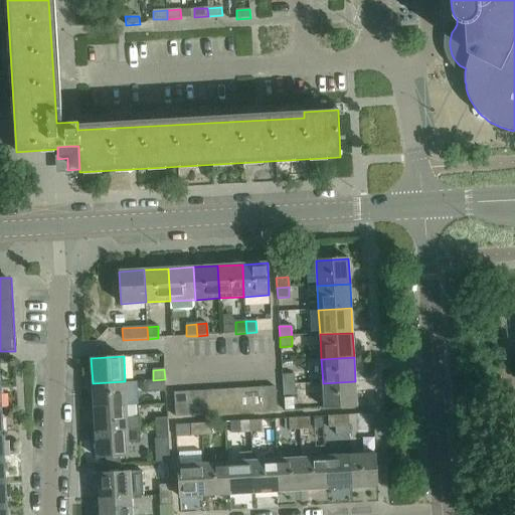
[(282,375),(283,385),(294,385),(294,375),(282,375)]
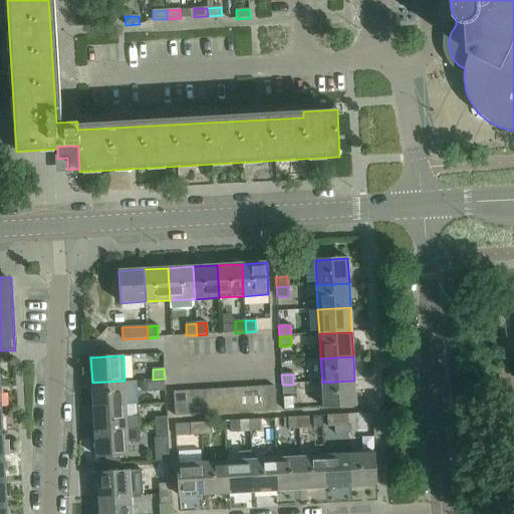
[(165,378),(153,379),(144,379),(144,390),(165,389),(165,378)]
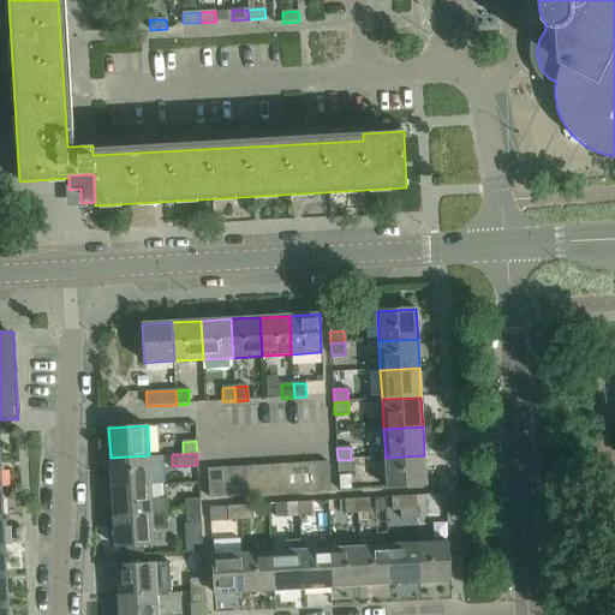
[(149,455),(111,458),(112,488),(150,485),(149,455)]
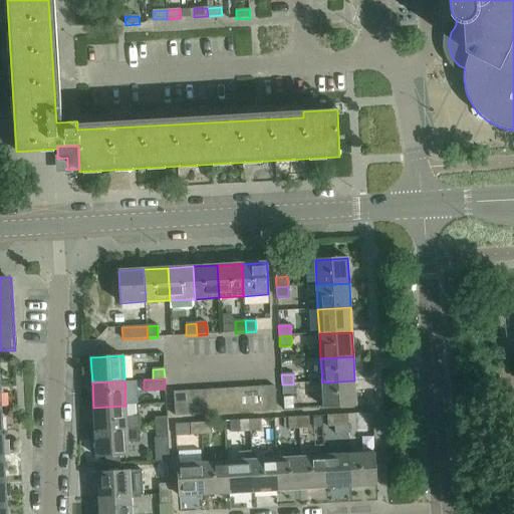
[(354,380),(322,382),(323,408),(356,406),(354,380)]
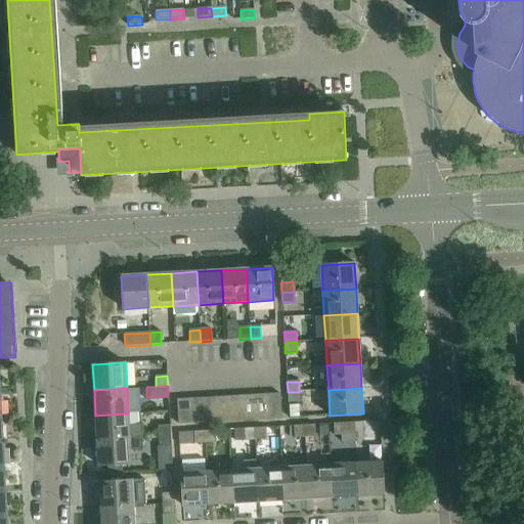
[(299,392),(288,392),(288,403),(300,402),(299,392)]
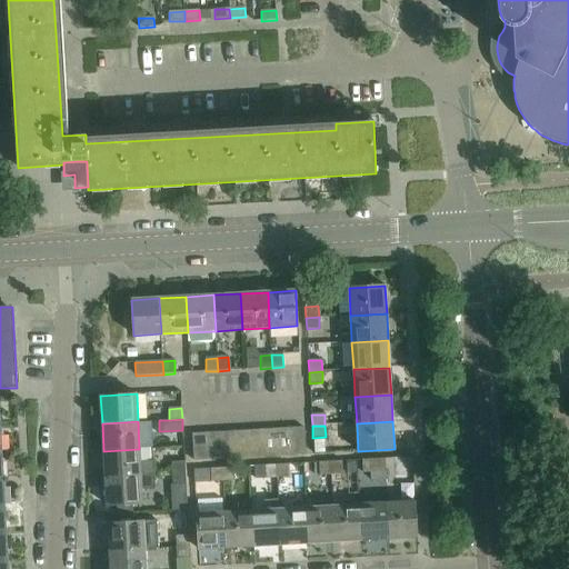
[(289,428),(276,429),(277,456),(291,456),(289,428)]
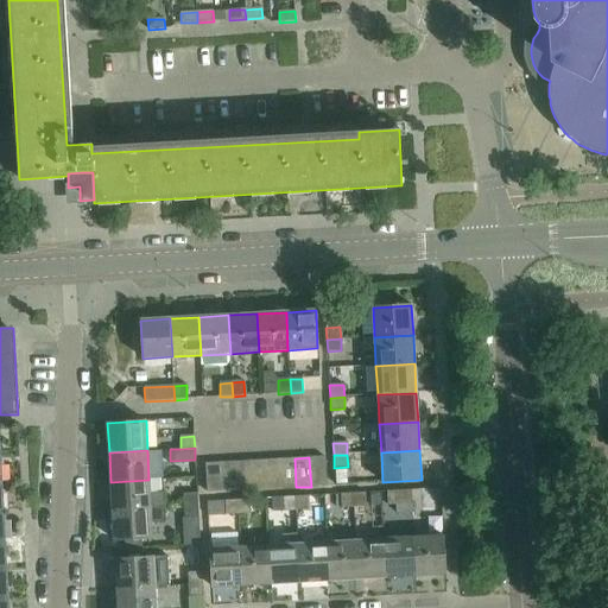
[(324,457),(309,457),(311,487),(325,486),(324,457)]
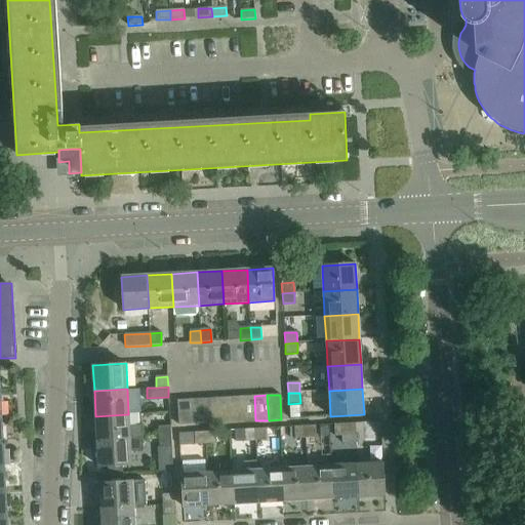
[(254,396),(241,397),(243,421),(255,420),(254,396)]
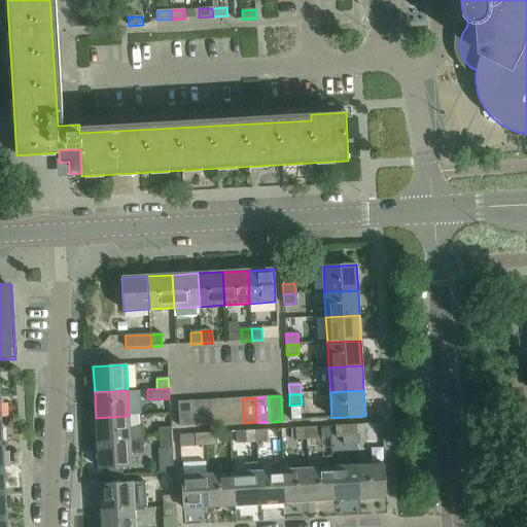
[(230,398),(216,399),(218,424),(231,424),(230,398)]
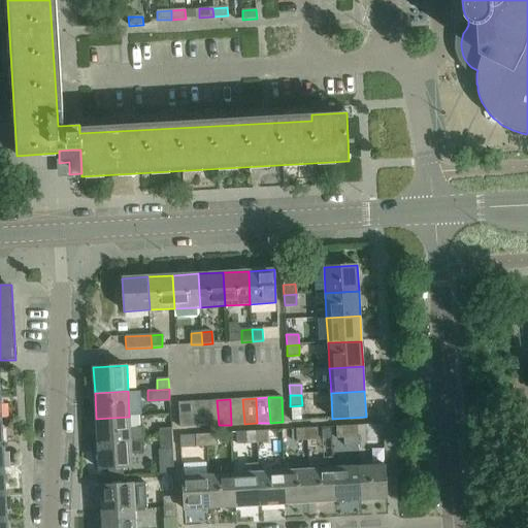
[(242,399),(230,399),(231,425),(244,424),(242,399)]
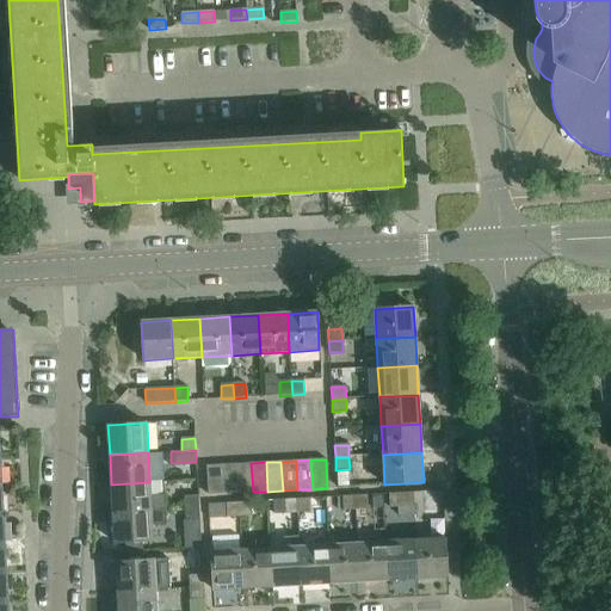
[(251,463),(236,464),(238,493),(253,492),(251,463)]
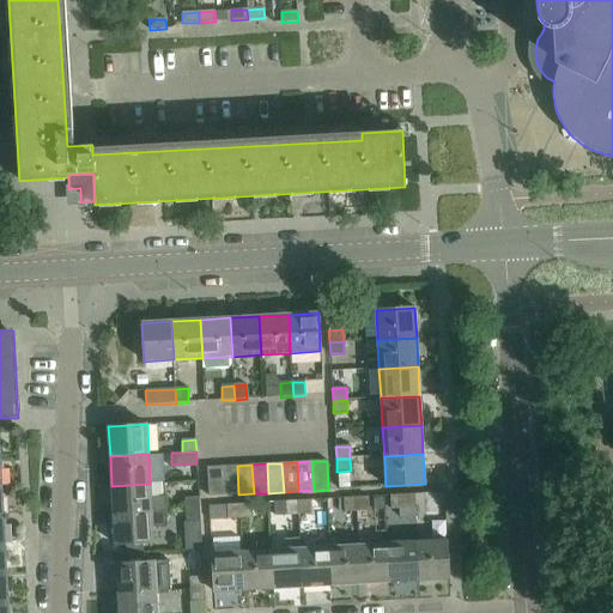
[(237,466),(222,467),(224,496),(238,495),(237,466)]
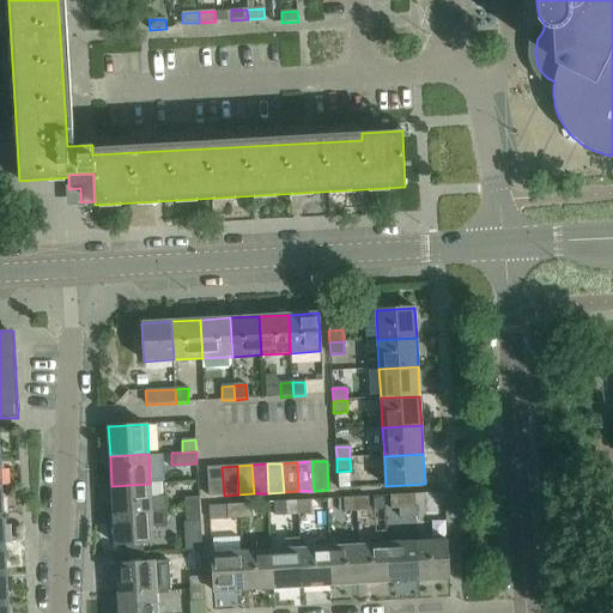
[(224,496),(222,467),(207,467),(208,497),(224,496)]
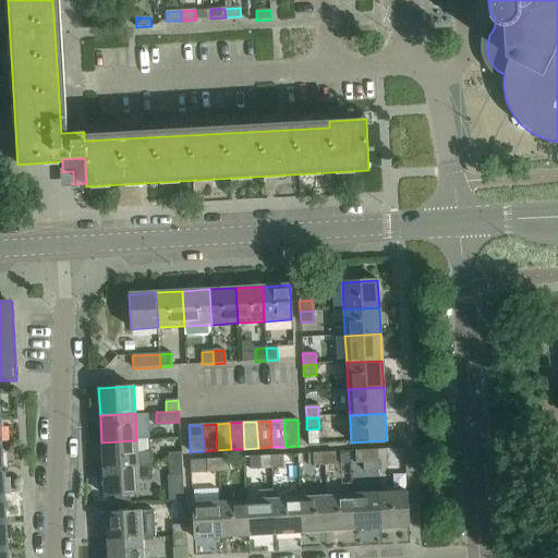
[(136,440),(101,443),(104,469),(152,465),(150,451),(137,452),(136,440)]
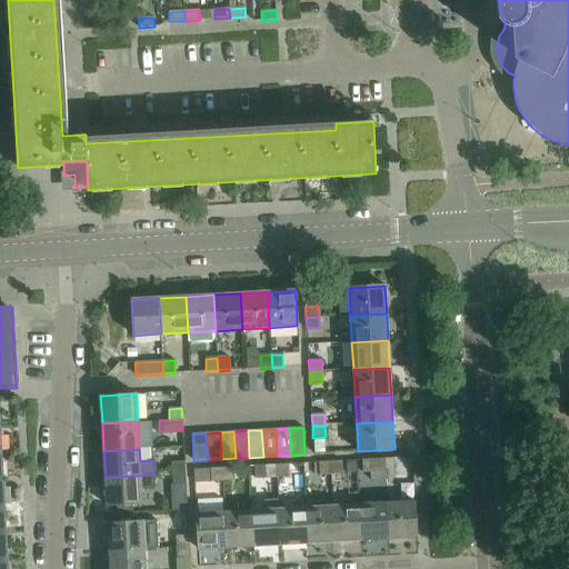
[(373,472),(373,459),(361,460),(362,473),(373,472)]
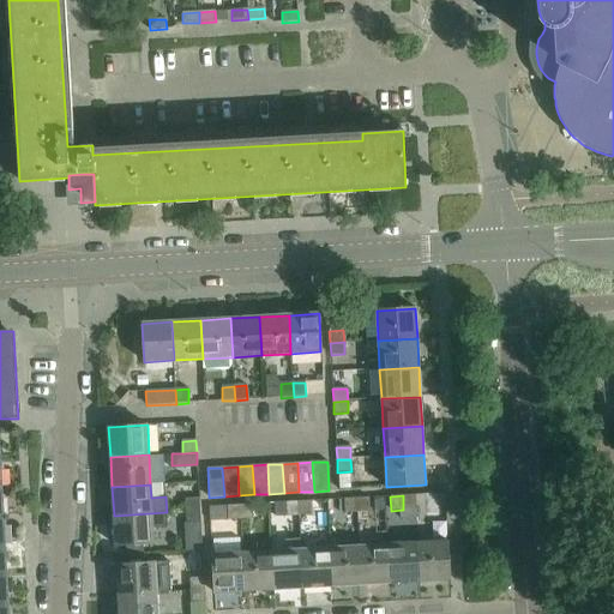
[(415,495),(403,495),(403,510),(416,510),(415,495)]
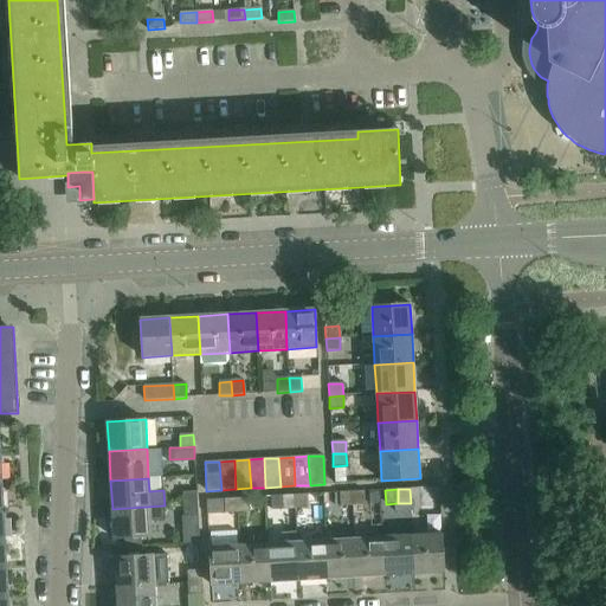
[(363,491),(352,492),(353,505),(365,505),(363,491)]
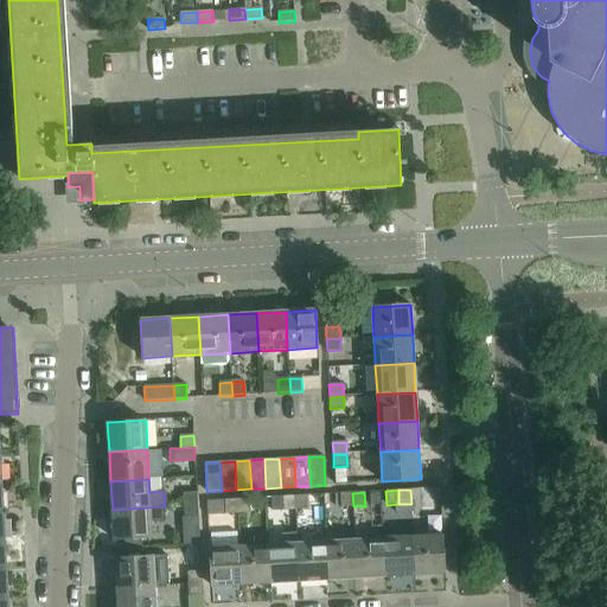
[(183,493),(184,506),(198,505),(197,493),(183,493)]
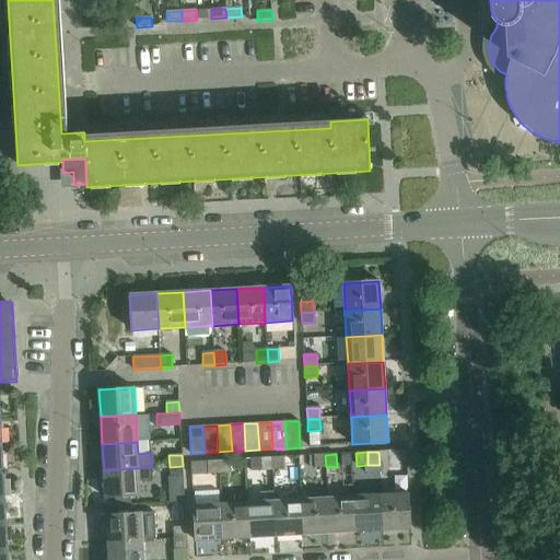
[(326,467),(325,455),(314,455),(315,468),(326,467)]
